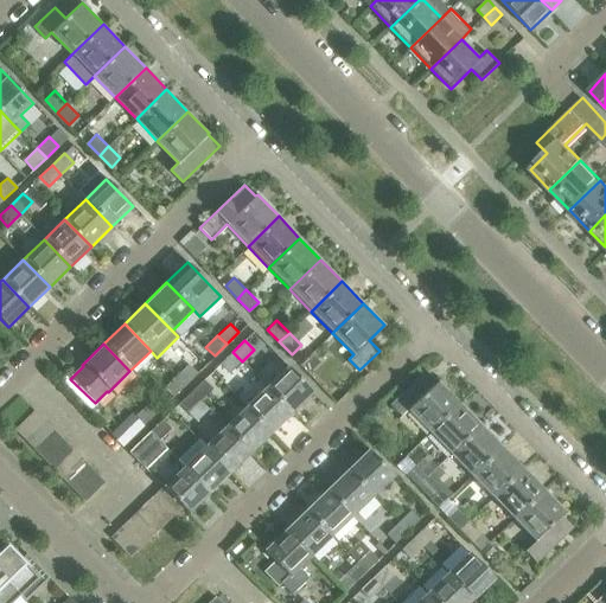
[(229,373),(242,361),(233,352),(221,364),(229,373)]
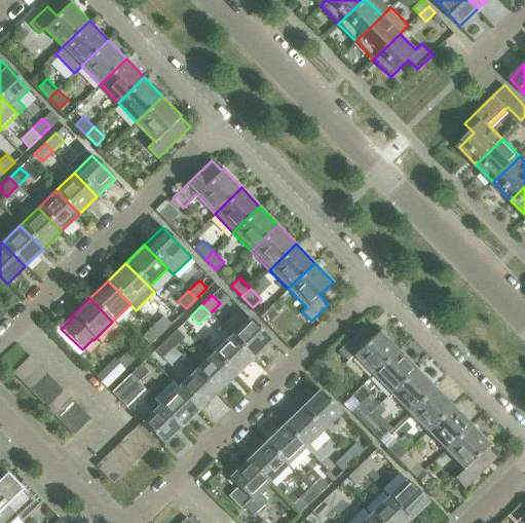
[(159,334),(171,324),(162,315),(152,326),(159,334)]
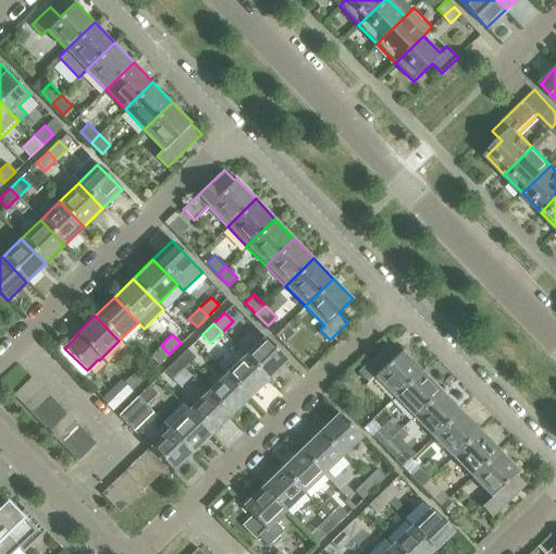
[(288,360),(263,335),(244,354),(269,380),(288,360)]
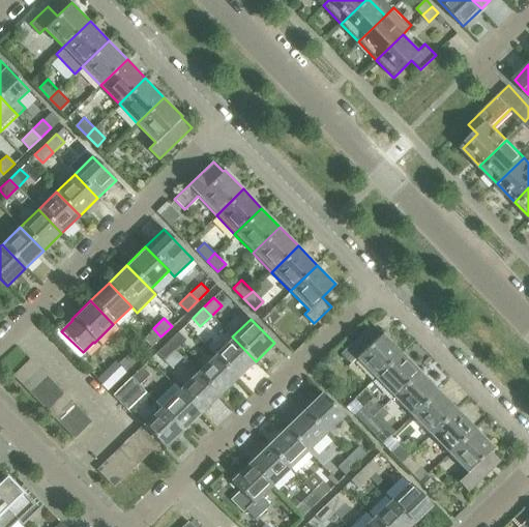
[(402,350),(384,332),(380,337),(370,326),(342,353),(352,363),(356,359),(374,378),(402,350)]
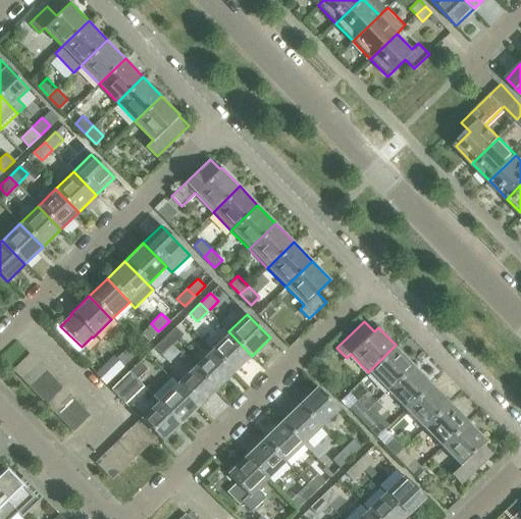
[(148,342),(158,331),(151,323),(140,333),(148,342)]
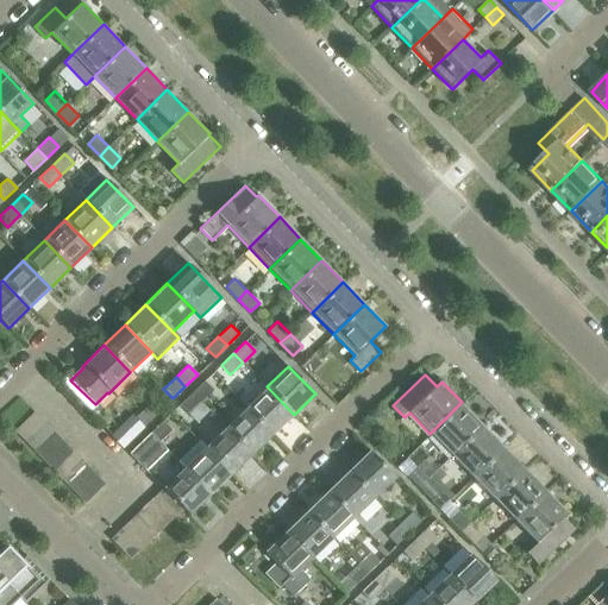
[(200,403),(212,391),(204,382),(192,394),(200,403)]
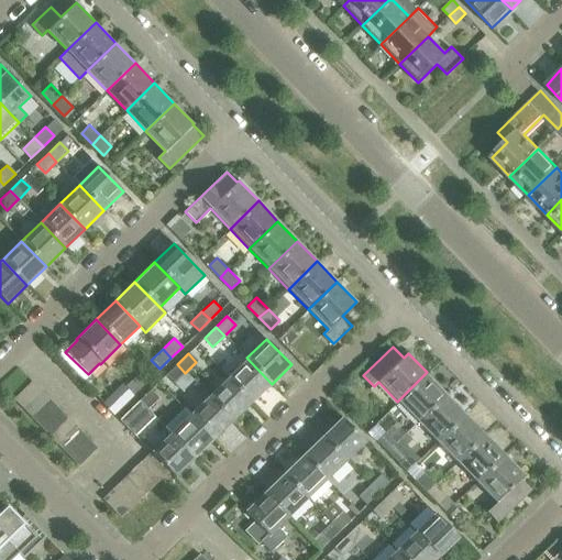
[(272,384),(246,358),(227,376),(253,403),(272,384)]
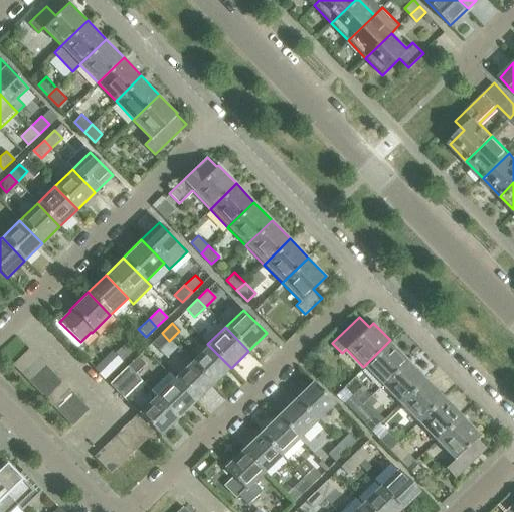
[(159,351),(169,341),(162,333),(152,343),(159,351)]
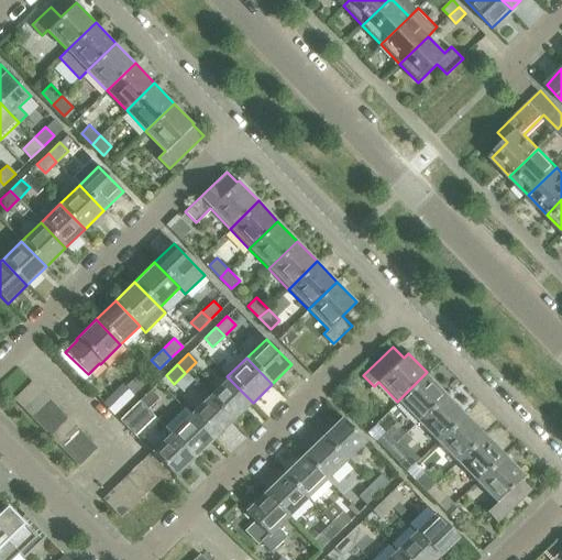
[(447,392),(427,372),(397,402),(416,421),(447,392)]
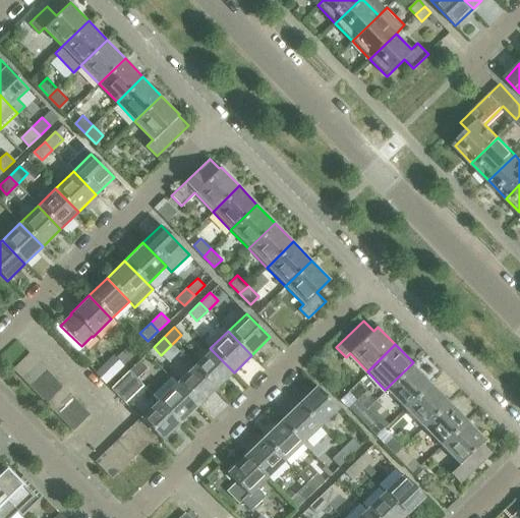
[(124,363),(135,353),(127,346),(117,356),(124,363)]
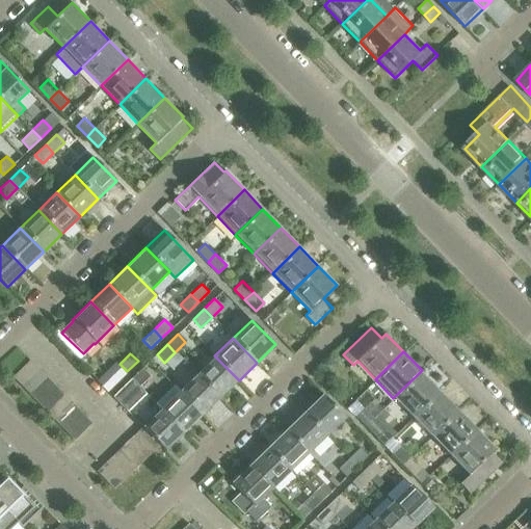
[(239,380),(214,355),(196,373),(220,398),(239,380)]
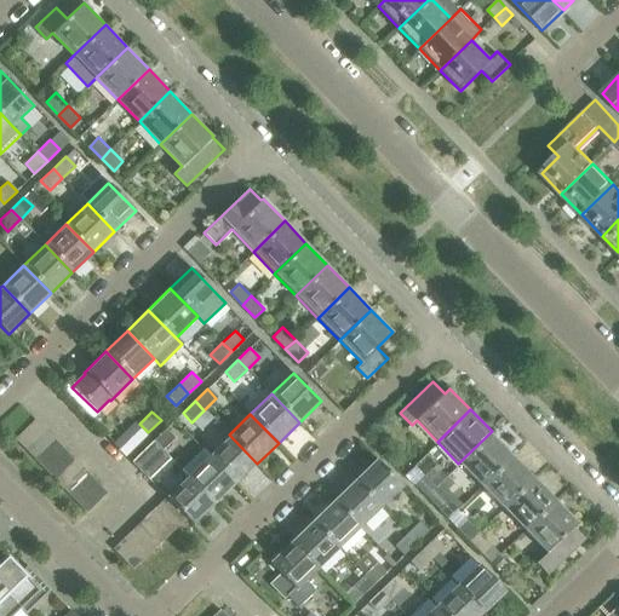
[(26,449),(45,430),(35,419),(15,438),(26,449)]
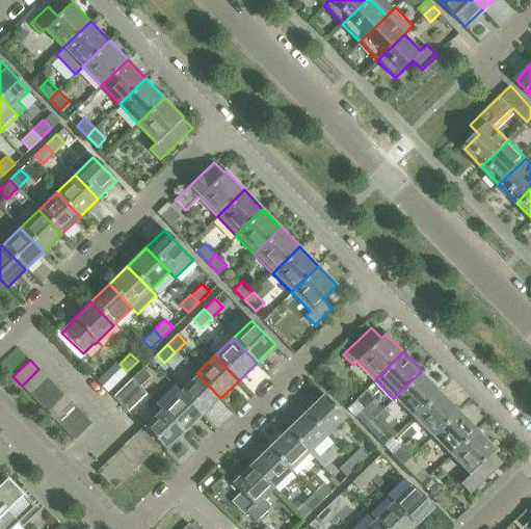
[(30,394),(48,377),(38,369),(22,386),(30,394)]
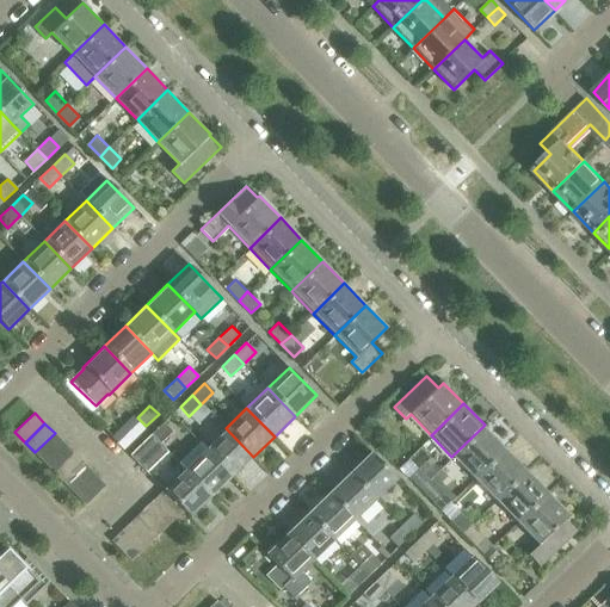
[(158,445),(171,433),(162,423),(149,435),(158,445)]
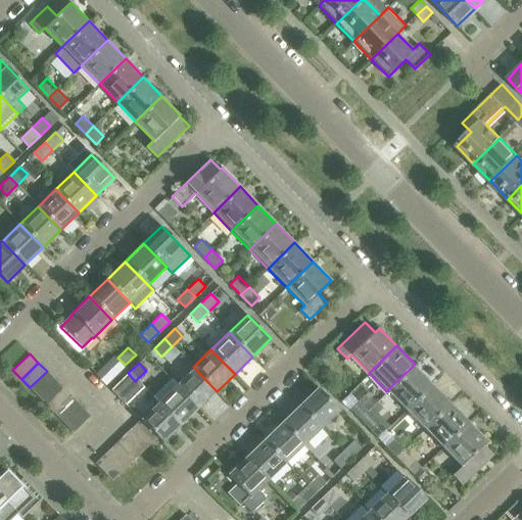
[(405,410),(433,383),(415,364),(386,391),(405,410)]
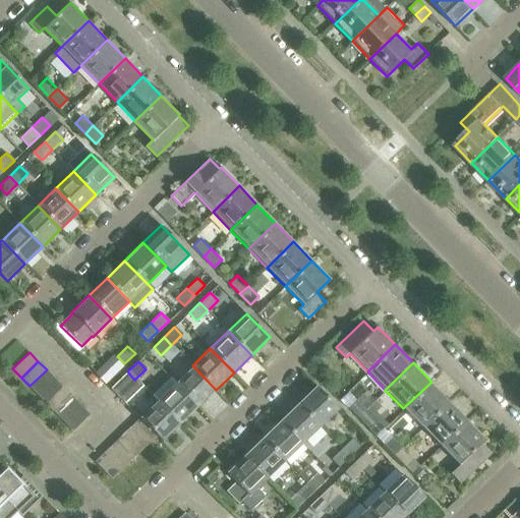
[(216,390),(192,365),(174,383),(198,407),(216,390)]
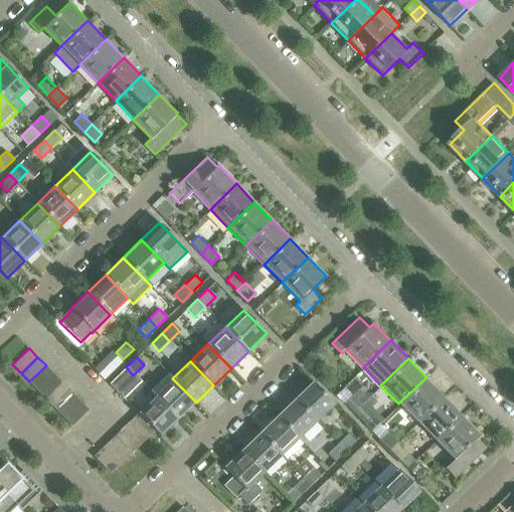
[(37,390),(54,374),(46,365),(29,381),(37,390)]
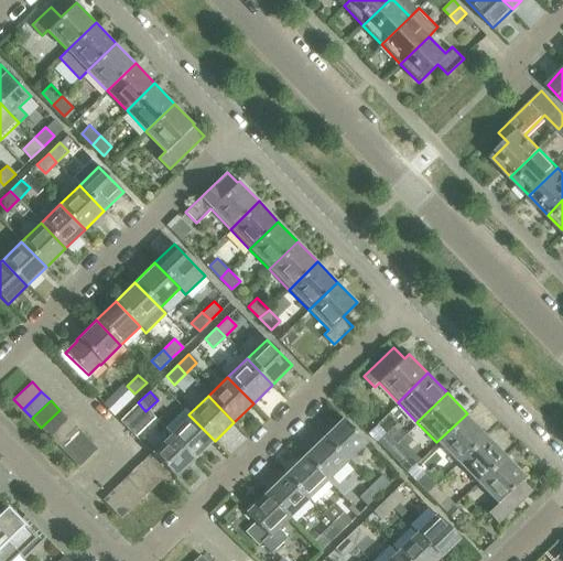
[(134,422),(145,411),(138,402),(127,414),(134,422)]
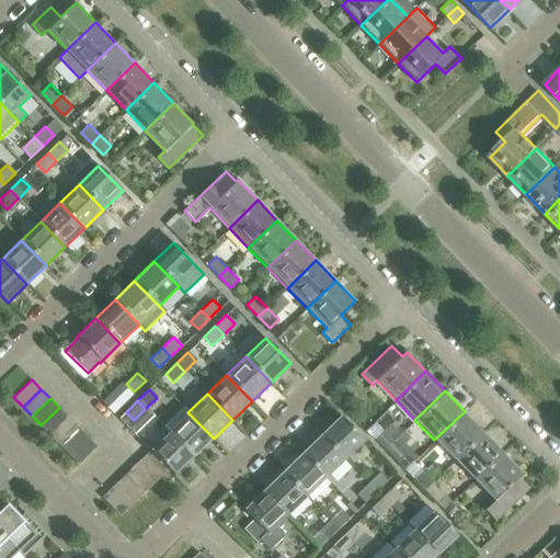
[(214,439),(187,412),(182,407),(163,425),(169,431),(194,457),(214,439)]
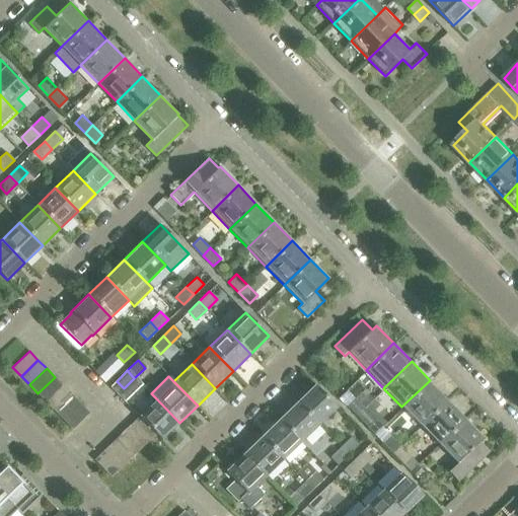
[(47,402),(63,385),(55,377),(38,393),(47,402)]
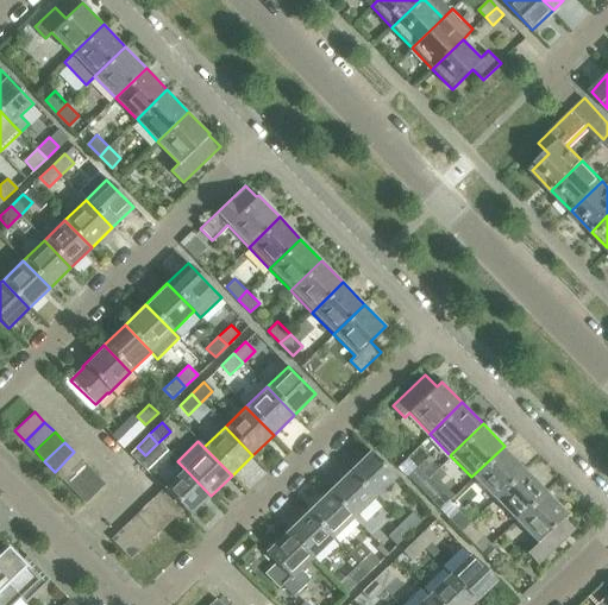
[(505,446),(471,477),(493,499),(526,467),(505,446)]
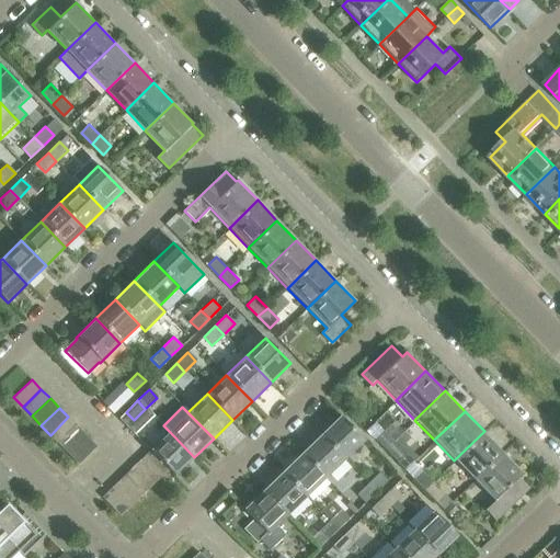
[(364,440),(340,414),(321,433),(344,458),(364,440)]
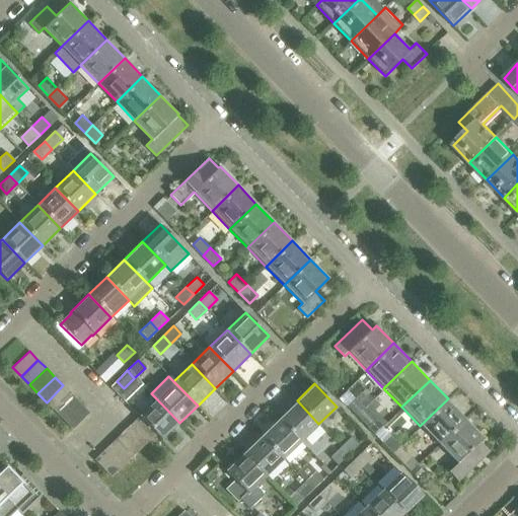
[(55,411),(72,394),(63,385),(47,402),(55,411)]
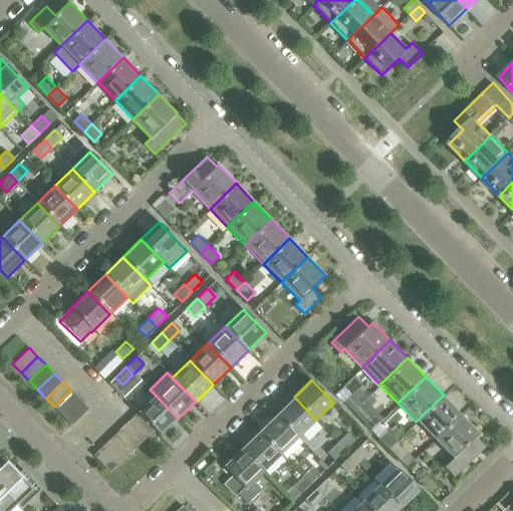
[(63,416),(79,400),(71,391),(54,407),(63,416)]
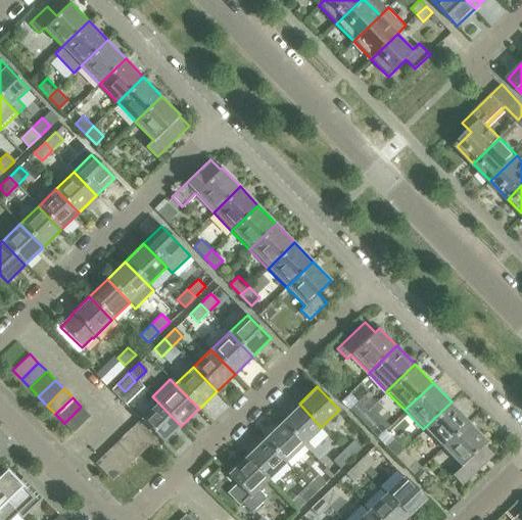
[(368,410),(358,399),(349,407),(360,418),(368,410)]
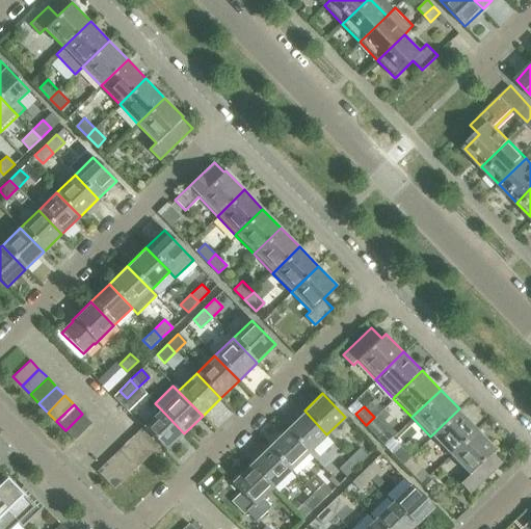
[(184,433),(160,408),(141,426),(159,444),(166,451),(184,433)]
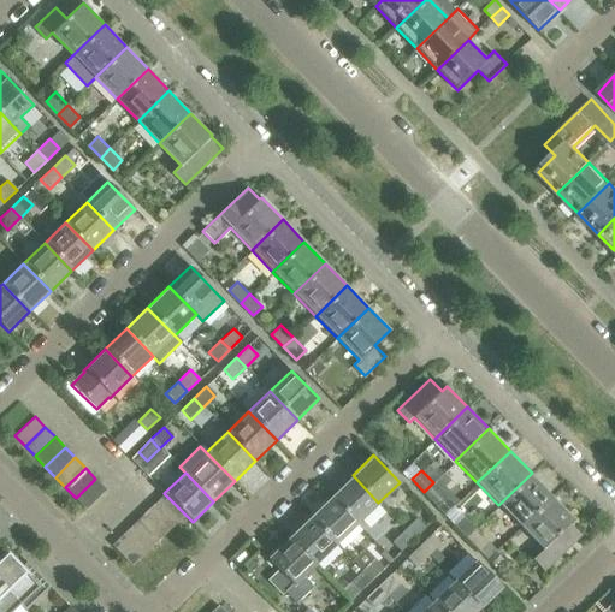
[(498,505),(520,527),(554,495),(532,473),(498,505)]
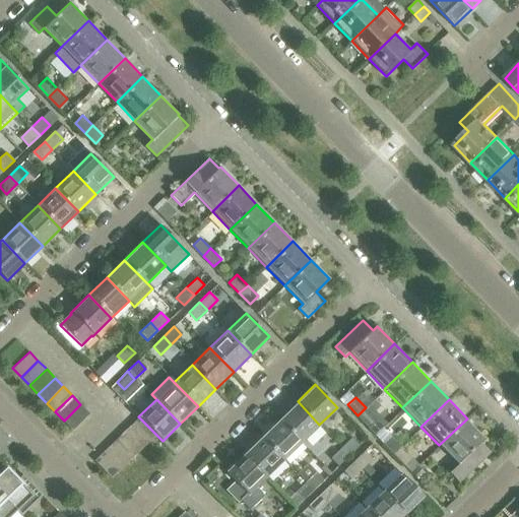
[(319,425),(298,401),(279,418),(302,442),(319,425)]
